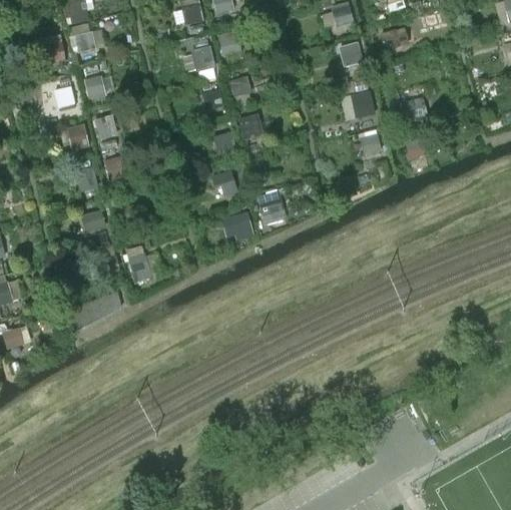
[(89,20),(84,0),(67,0),(72,23),(89,20)]
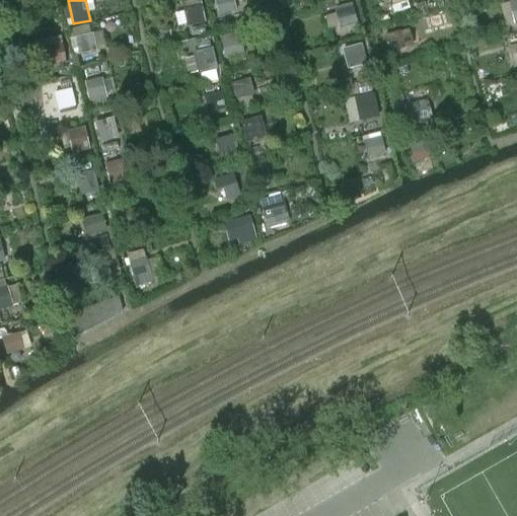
[(238,8),(236,0),(217,0),(220,13),(238,8)]
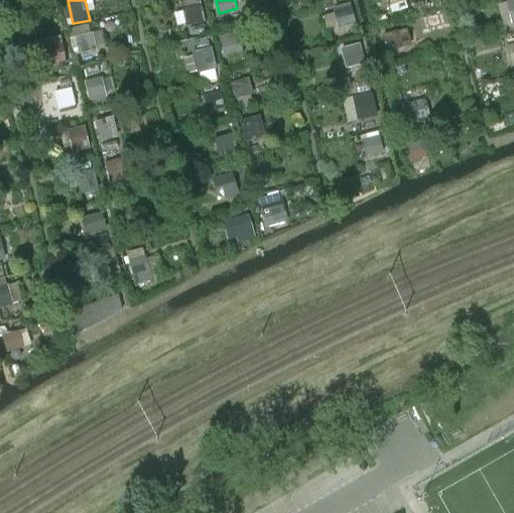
[(356,21),(351,1),(333,5),(338,25),(356,21)]
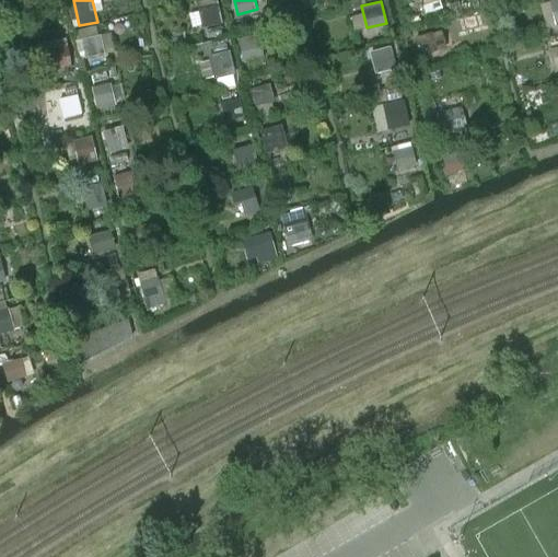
[(222,22),(218,2),(199,7),(204,26),(222,22)]
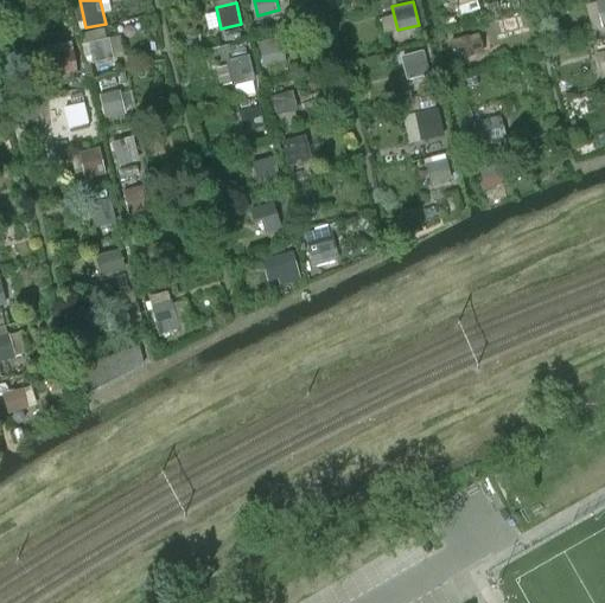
[(288,59),(282,34),(259,40),(265,65),(288,59)]
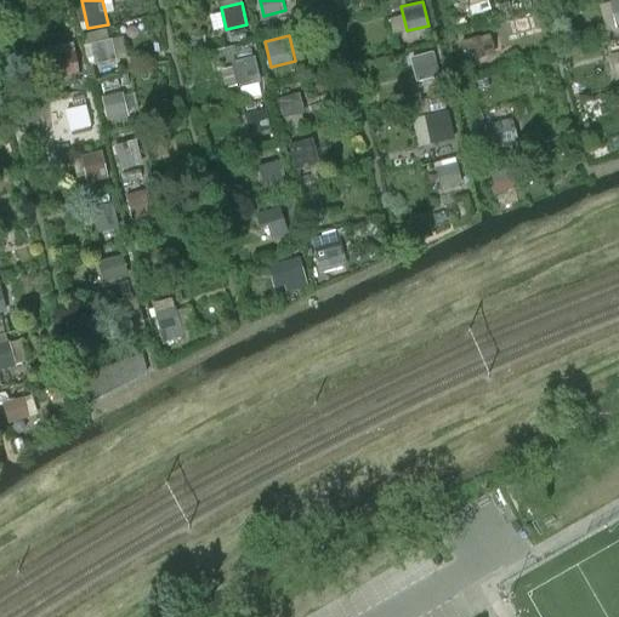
[(487,60),(481,38),(458,43),(464,66),(487,60)]
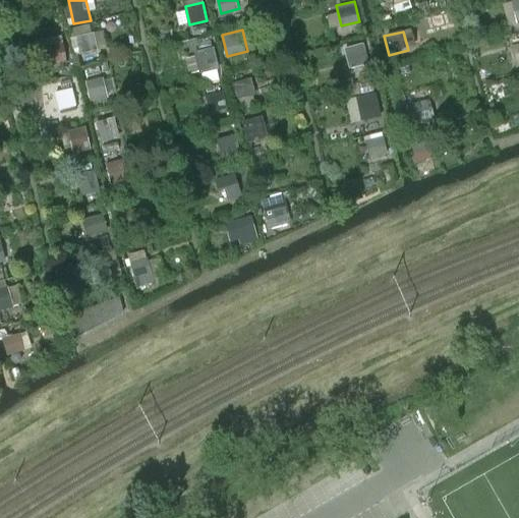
[(77,37),(81,52),(98,48),(94,33),(77,37)]
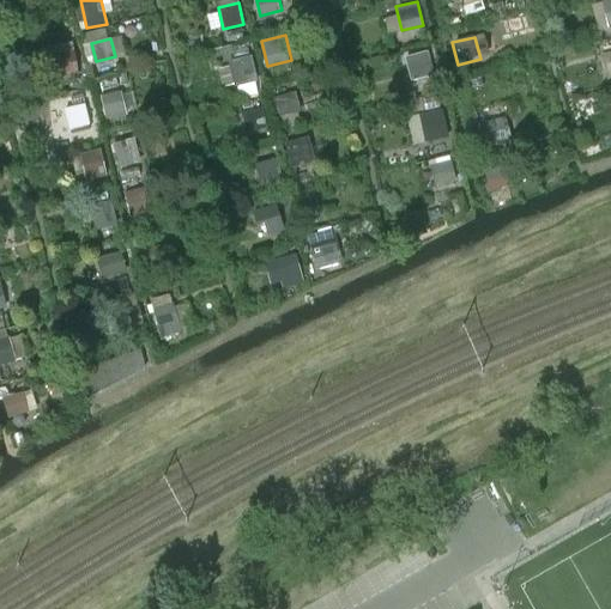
[(434,73),(428,48),(405,54),(412,79),(434,73)]
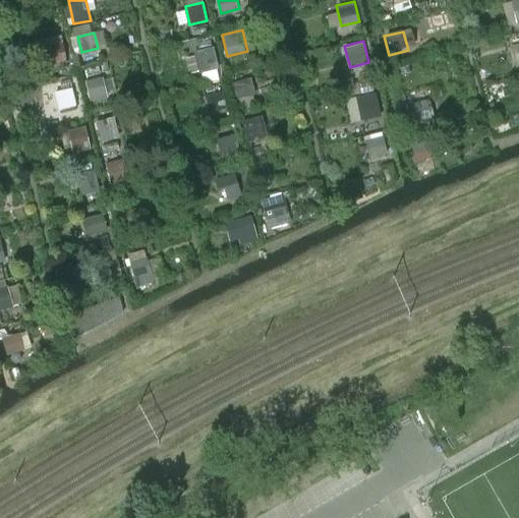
[(66,61),(62,43),(37,47),(40,65),(66,61)]
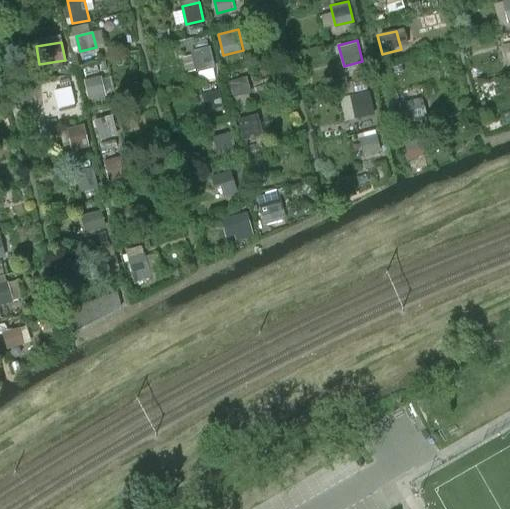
[(215,67),(210,45),(191,50),(196,71),(215,67)]
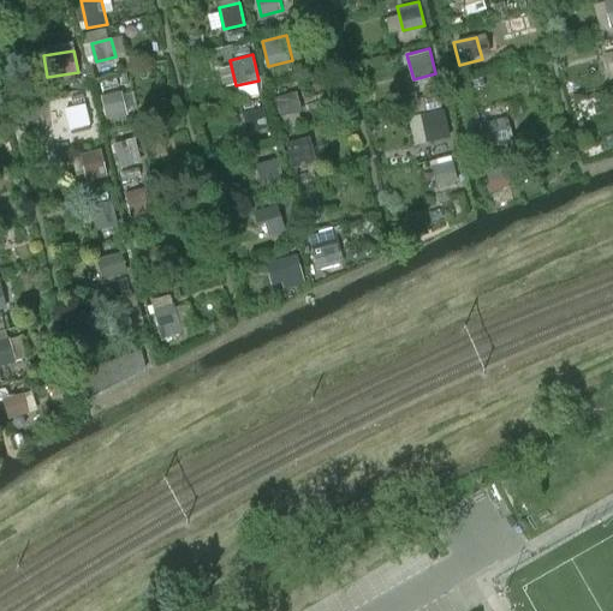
[(583,64),(569,65),(570,87),(584,85),(583,64)]
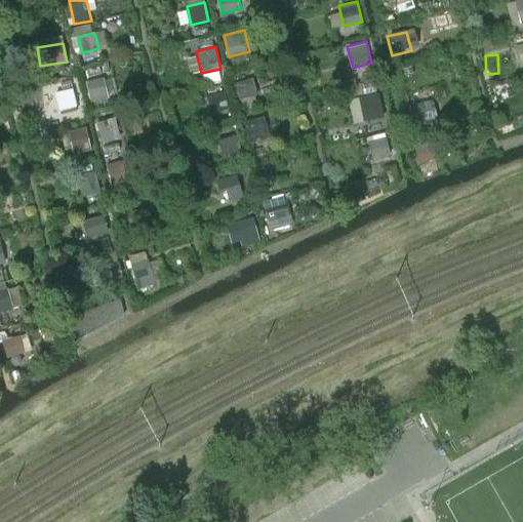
[(259,94),(255,76),(235,81),(239,99),(259,94)]
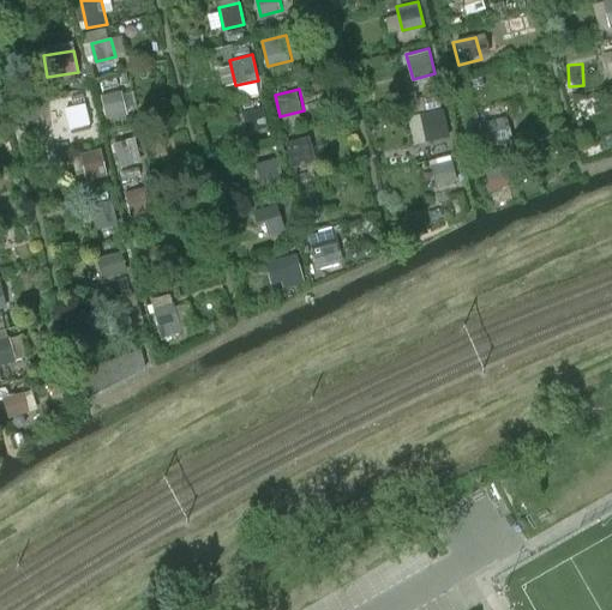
[(103,95),(108,114),(126,109),(121,90),(103,95)]
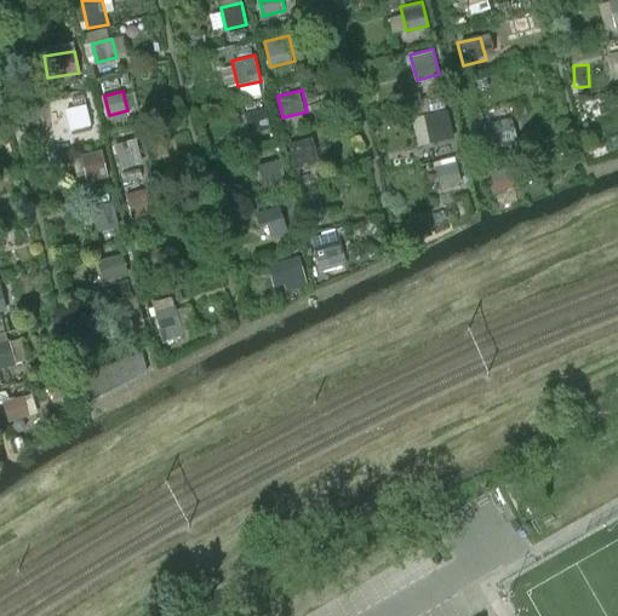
[(246,111),(251,131),(270,126),(265,107),(246,111)]
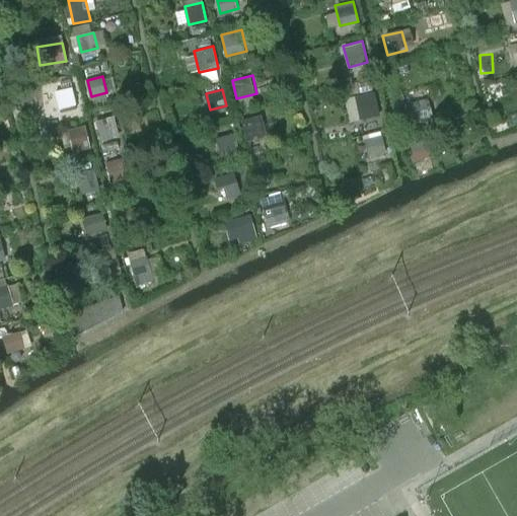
[(379,115),(373,90),(355,95),(360,119),(379,115)]
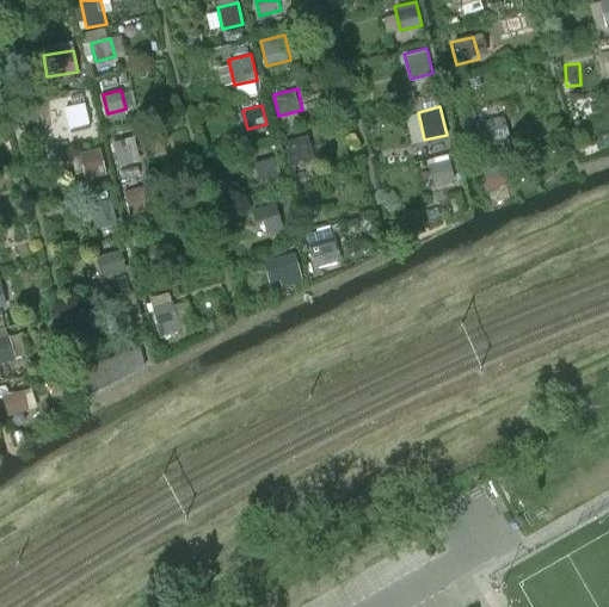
[(78,123),(94,121),(92,107),(75,109),(78,123)]
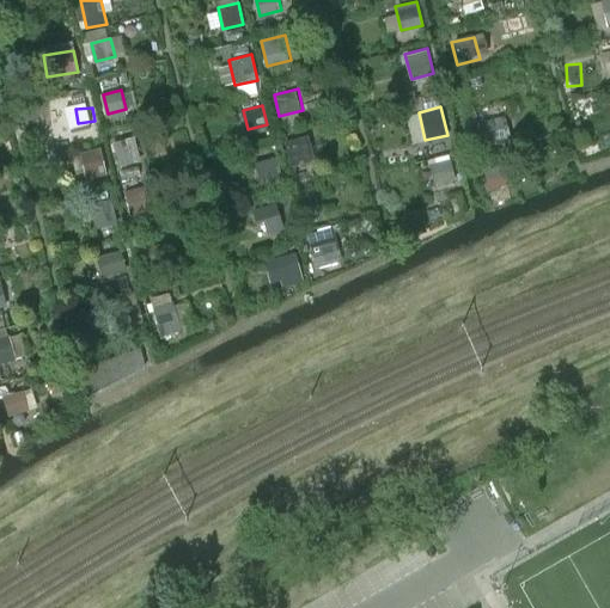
[(510,140),(504,116),(482,122),(488,145),(510,140)]
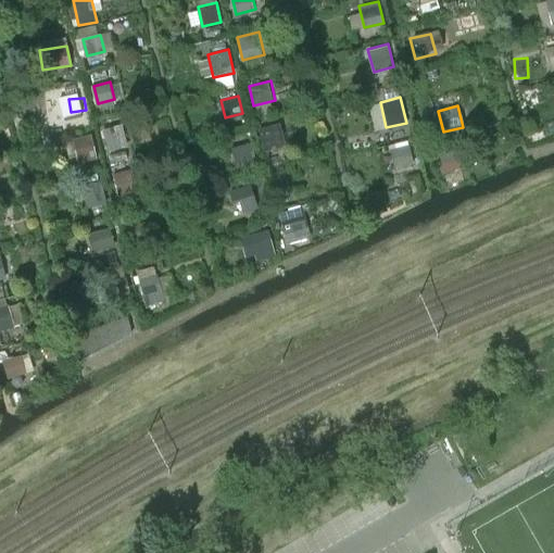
[(281,123),(277,124),(260,128),(265,152),(287,147),(281,123)]
